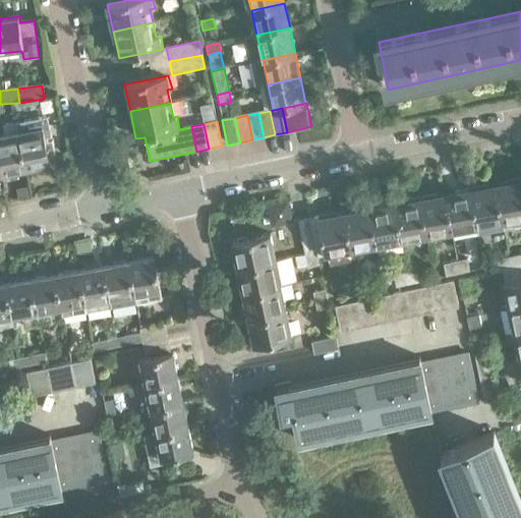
[(43,128),(18,133),(26,171),(51,166),(43,128)]
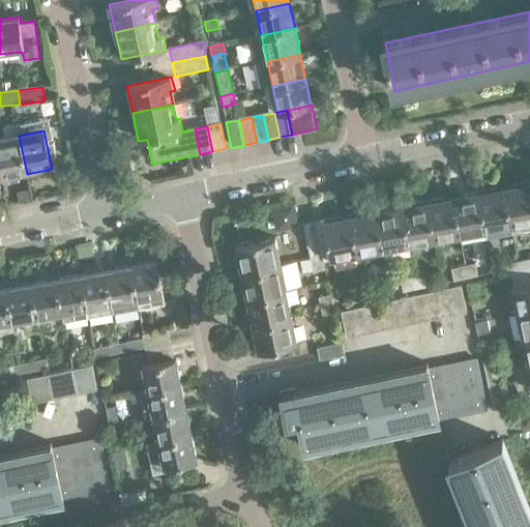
[(19,136),(0,139),(0,173),(1,179),(27,174),(19,136)]
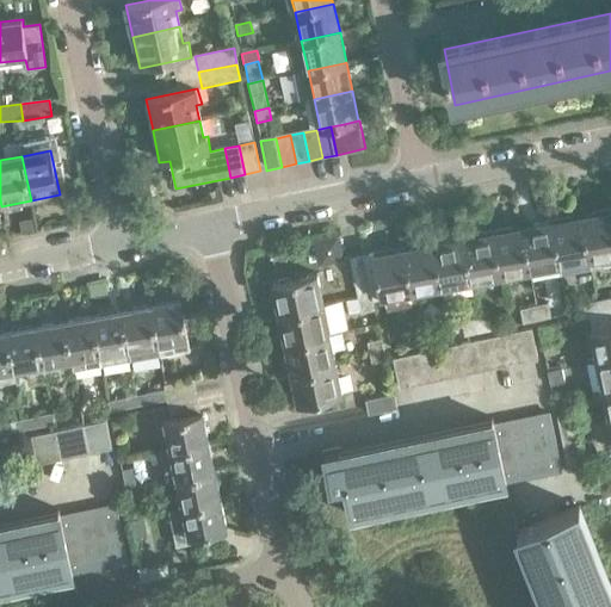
[(610,210),(582,216),(591,268),(610,265),(610,210)]
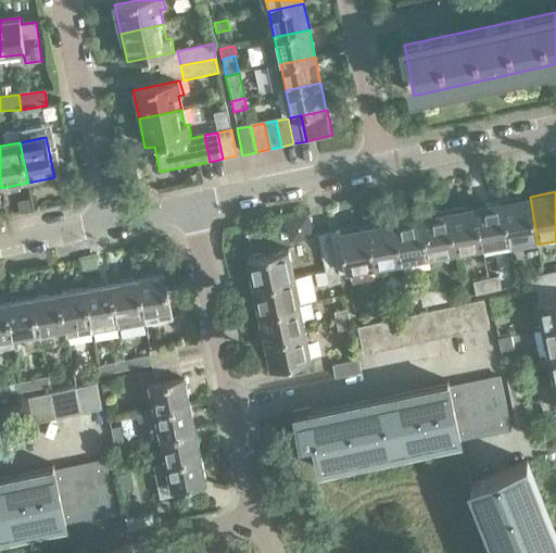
[(530,197),(503,202),(509,242),(526,239),(527,247),(538,244),(530,197)]
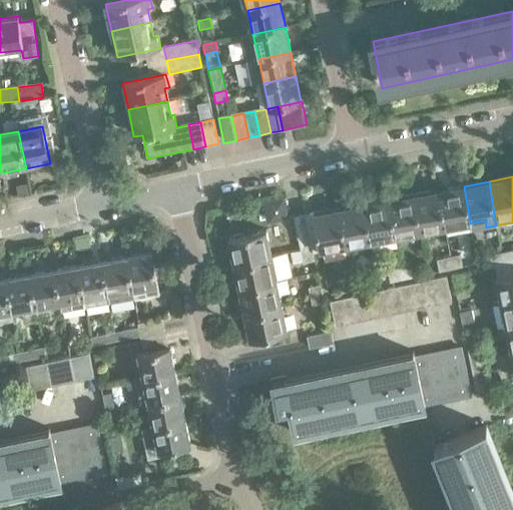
[(470,223),(464,186),(439,190),(446,228),(470,223)]
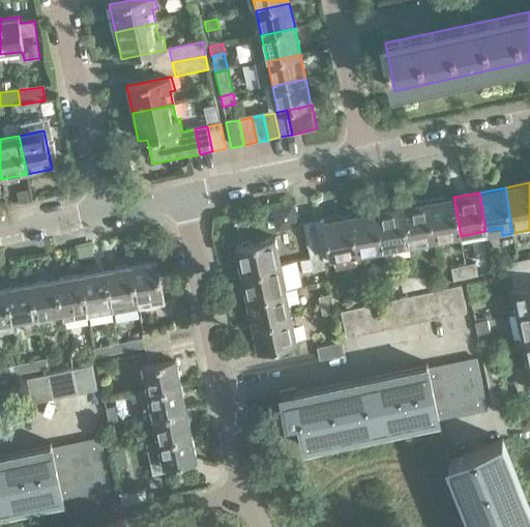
[(461,236),(453,197),(428,201),(435,240),(461,236)]
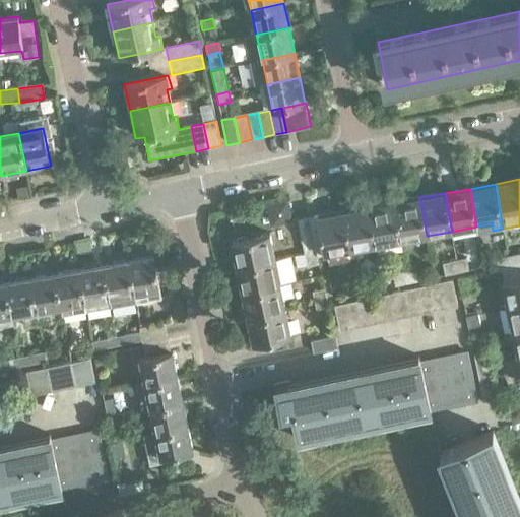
[(427,236),(419,197),(395,202),(401,241),(427,236)]
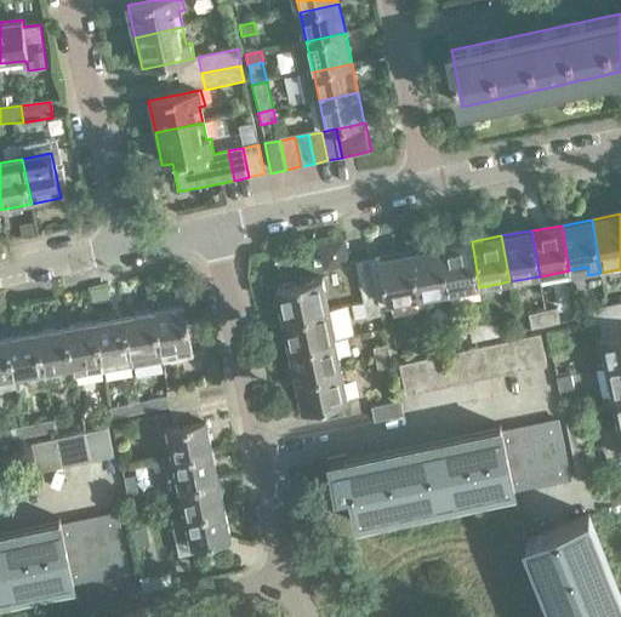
[(479,287),(472,241),(442,246),(449,292),(479,287)]
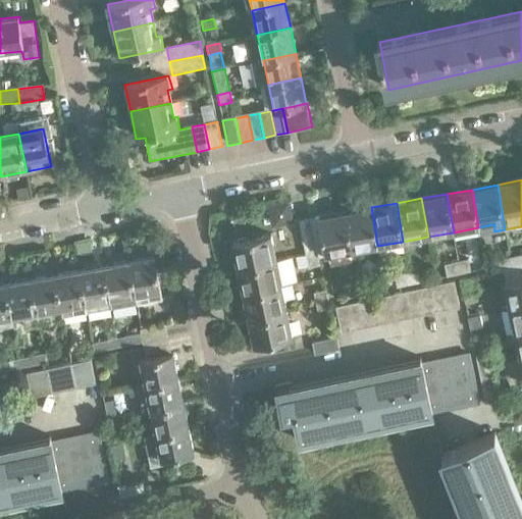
[(377,246),(371,207),(346,212),(353,251),(377,246)]
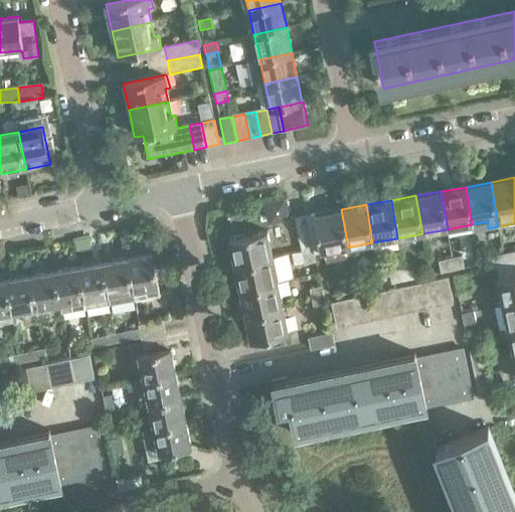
[(316,214),(307,215),(314,249),(315,252),(322,251),(348,247),(341,209),(316,213),(316,214)]
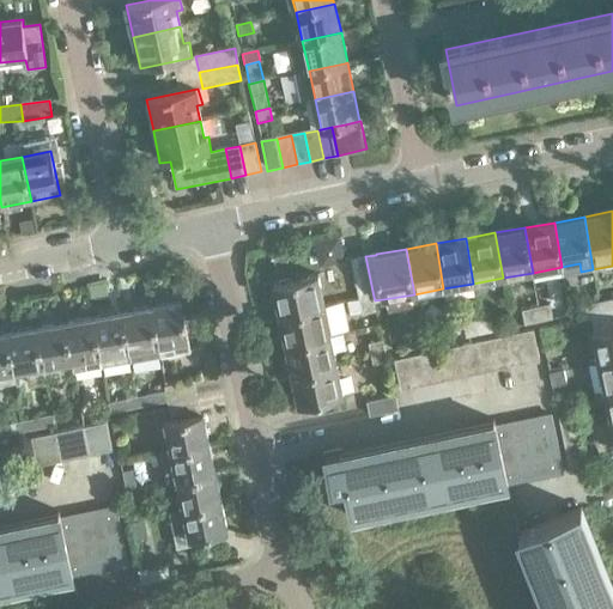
[(374,297),(365,256),(352,259),(360,299),(374,297)]
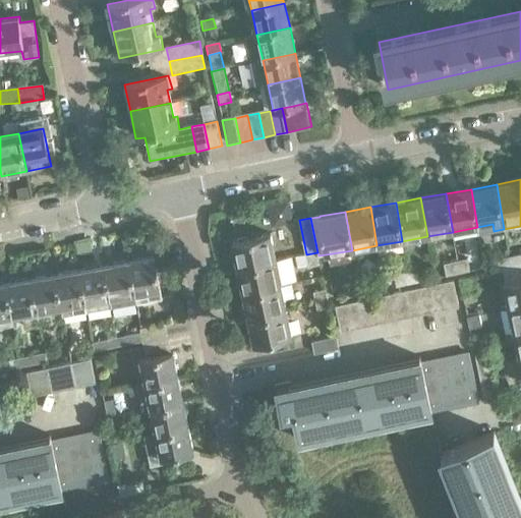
[(238,269),(277,261),(272,235),(232,243),(238,269)]
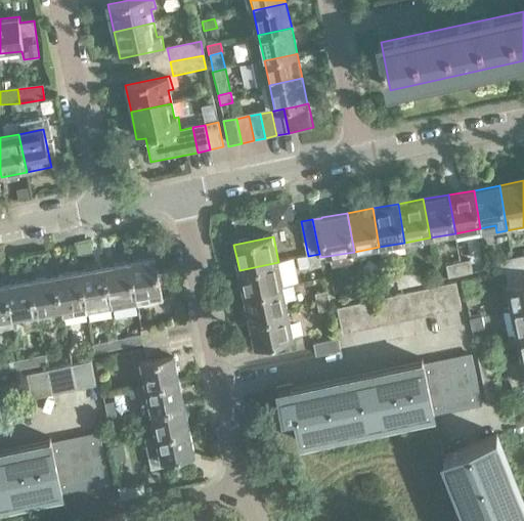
[(319,254),(308,256),(311,269),(322,267),(320,257),(319,254)]
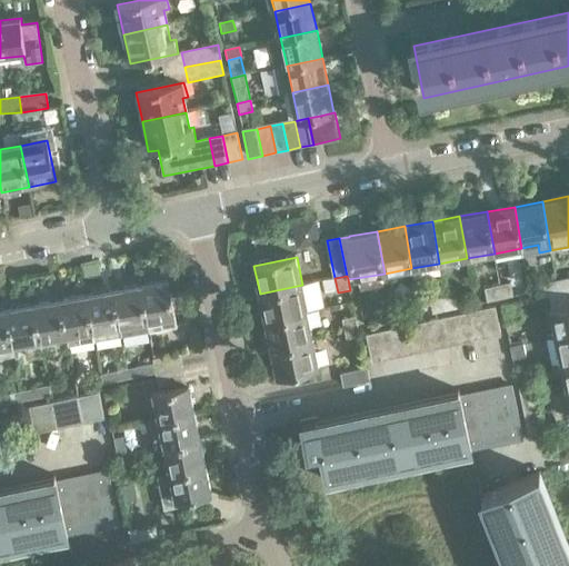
[(568,279),(545,285),(547,297),(548,296),(548,297),(568,293),(568,279)]
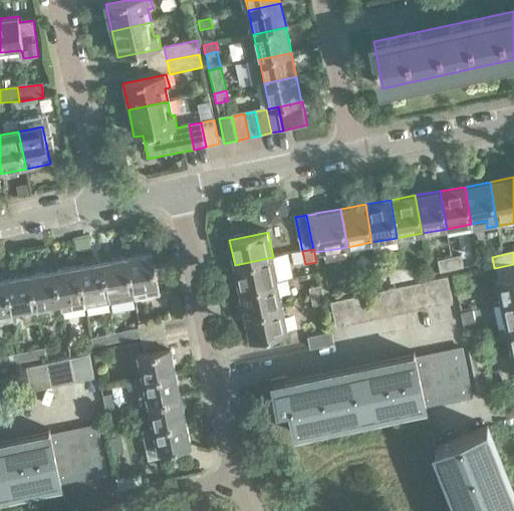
[(148,297),(160,295),(153,254),(127,258),(136,302),(148,300),(148,297)]
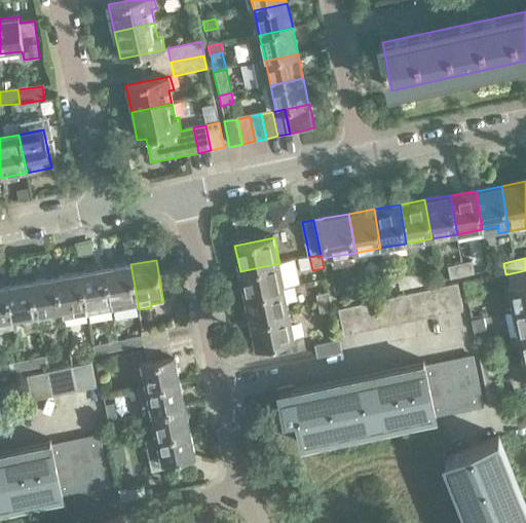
[(279,263),(240,271),(246,297),(285,289),(279,263)]
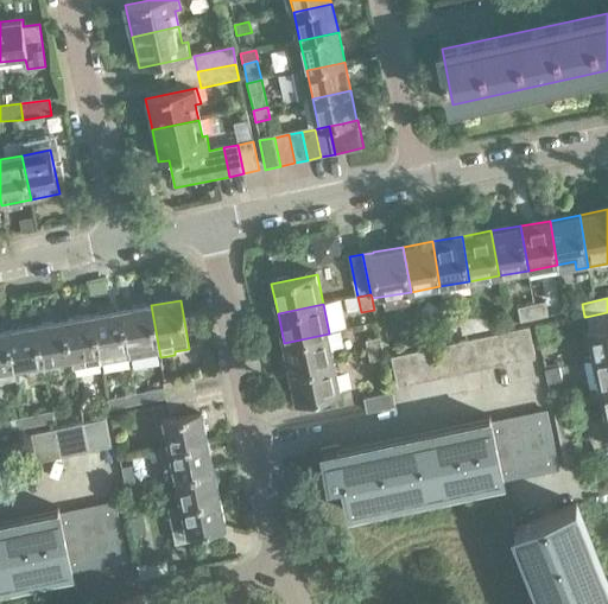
[(532,306),(534,320),(549,318),(545,304),(532,306)]
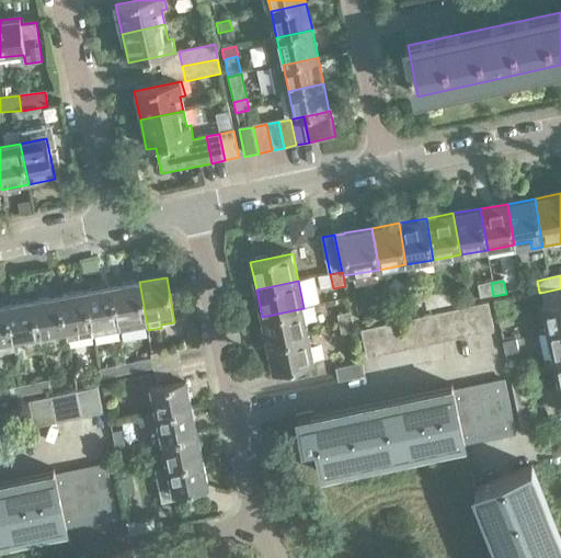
[(528,295),(539,293),(537,281),(526,283),(528,295)]
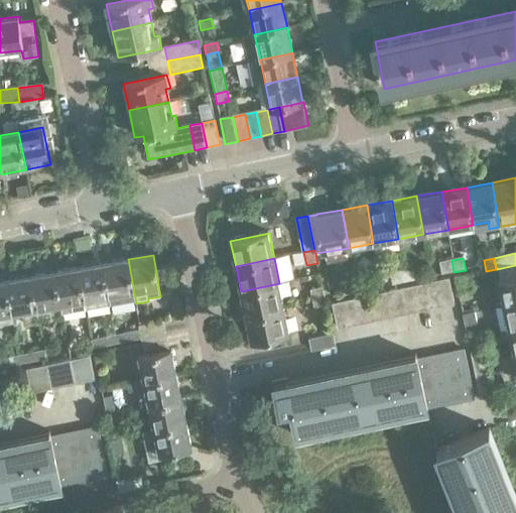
[(104,264),(112,307),(136,303),(128,259),(104,264)]
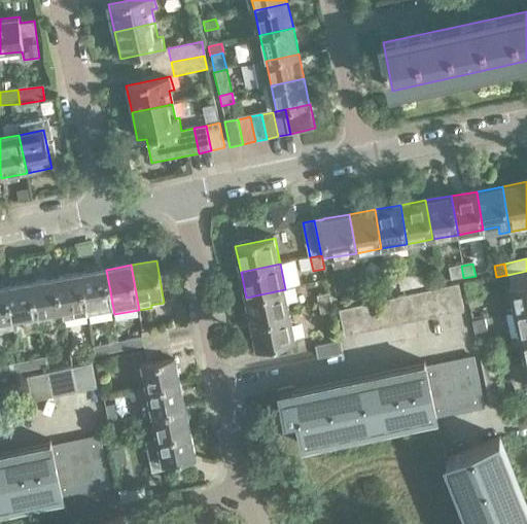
[(451,280),(463,278),(461,266),(449,269),(451,280)]
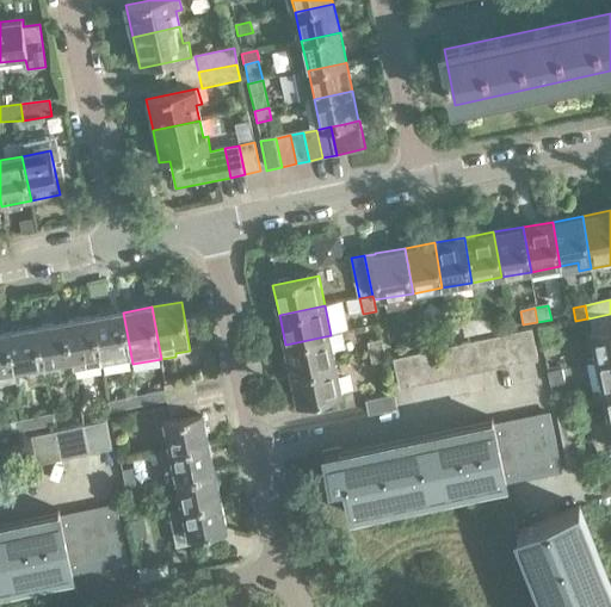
[(104,369),(133,364),(123,313),(94,317),(104,369)]
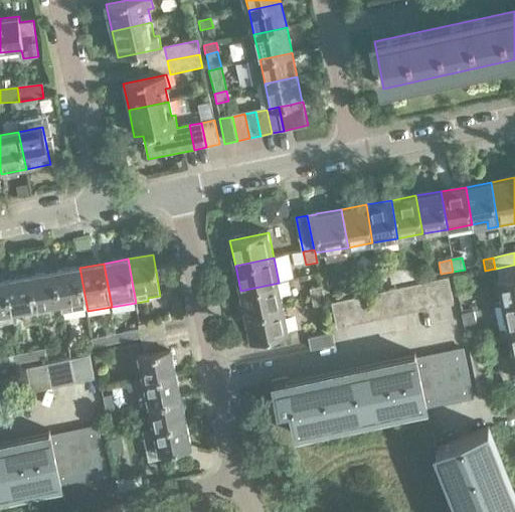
[(514,265),(496,269),(499,280),(497,280),(502,305),(514,302),(514,265)]
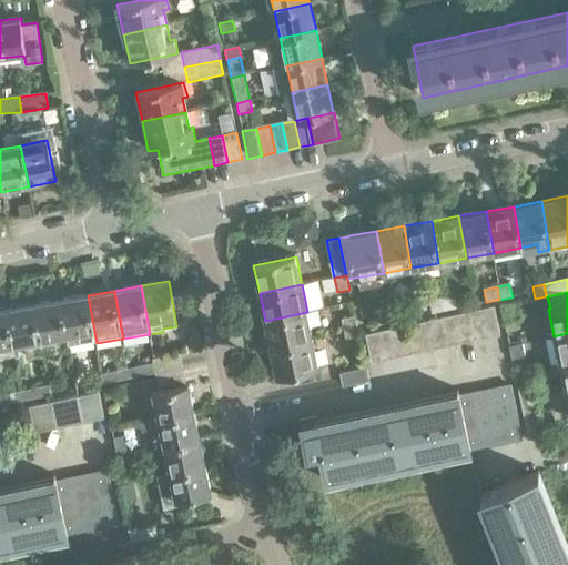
[(69,349),(97,343),(88,295),(61,300),(67,336),(69,349)]
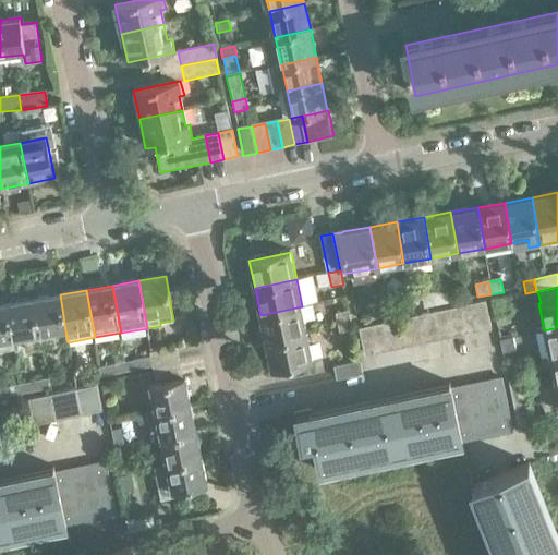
[(434,292),(437,306),(450,303),(447,290),(434,292)]
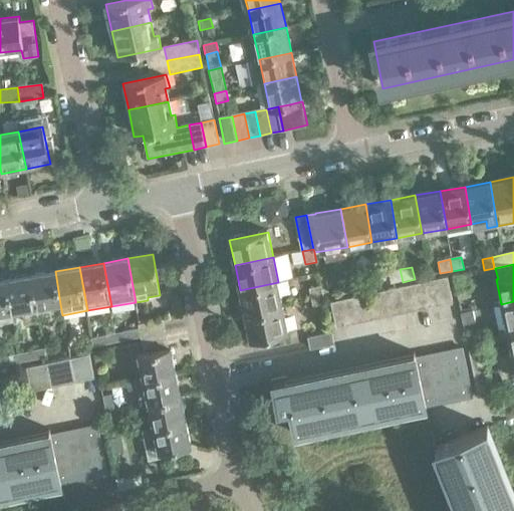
[(391,284),(403,282),(400,269),(389,272),(391,284)]
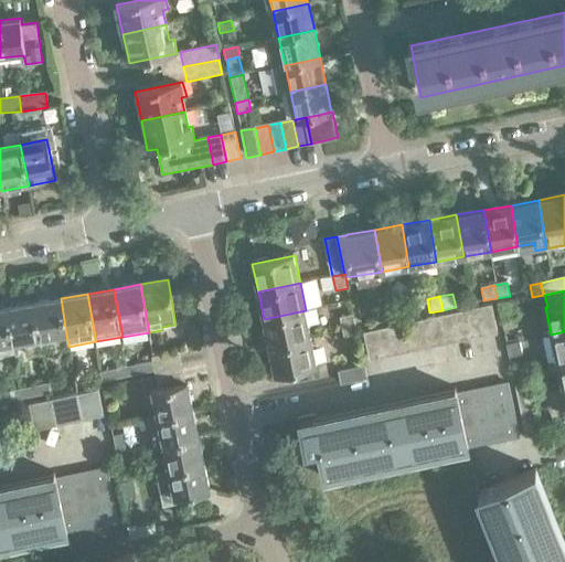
[(61,298),(33,304),(40,339),(66,335),(61,298)]
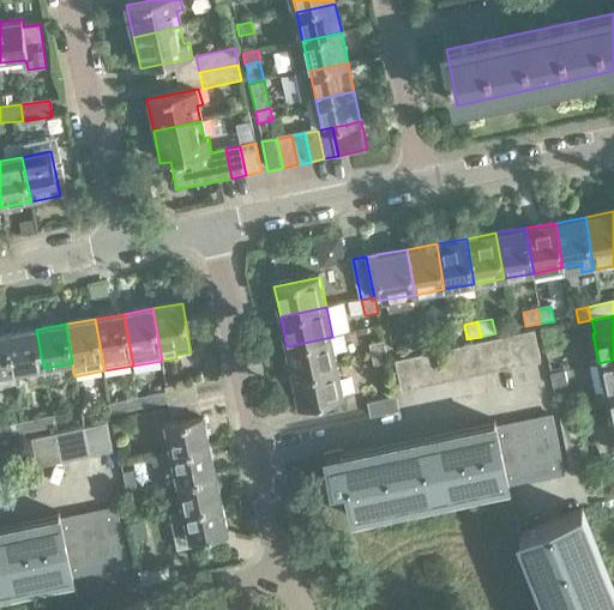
[(43,368),(36,330),(7,334),(14,373),(43,368)]
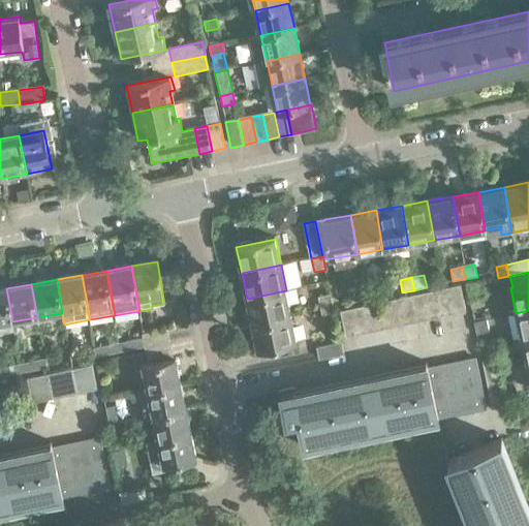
[(361,288),(364,302),(376,299),(373,286),(361,288)]
